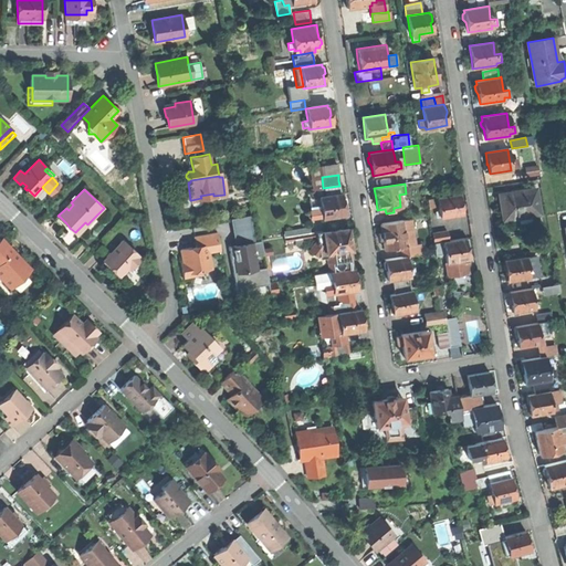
[(502,208),(504,220),(541,215),(536,189),(500,195),(502,208)]
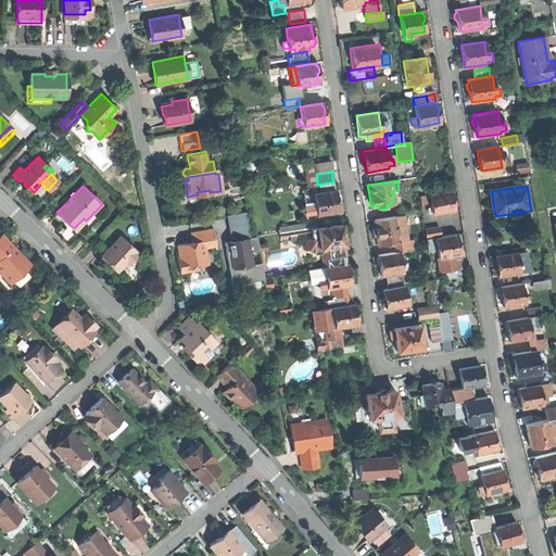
[(316,193),(313,193),(315,205),(316,213),(316,214),(338,211),(337,204),(337,201),(339,199),(338,196),(336,193),(335,191),(316,193)]
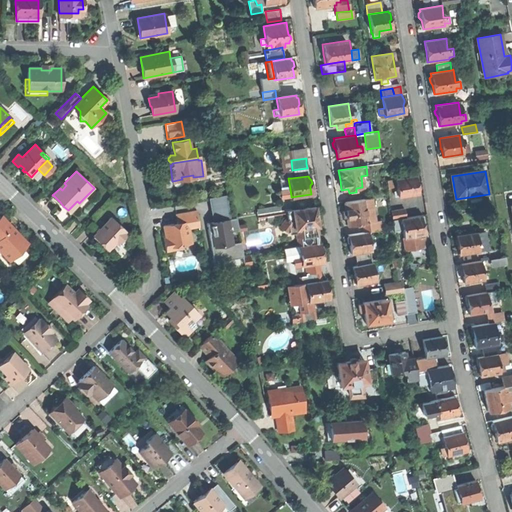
[(398,197),(398,198),(418,194),(417,186),(415,176),(395,179),(397,191),(398,197)]
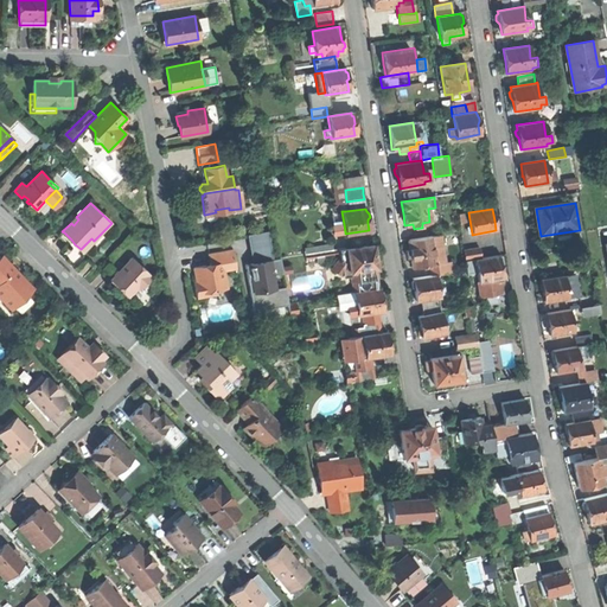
[(433,225),(434,236),(440,235),(451,234),(449,223),(433,225)]
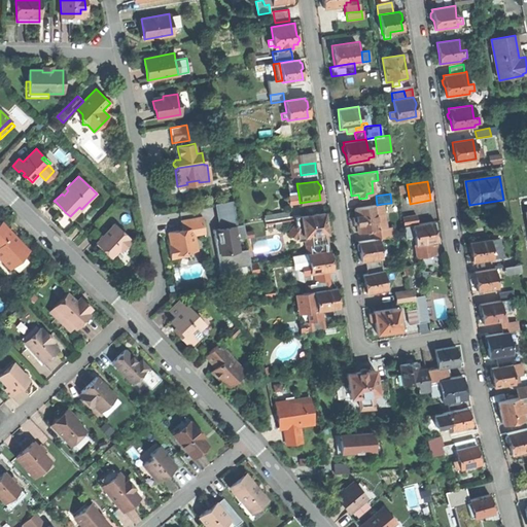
[(289,203),(300,202),(299,195),(288,196),(289,203)]
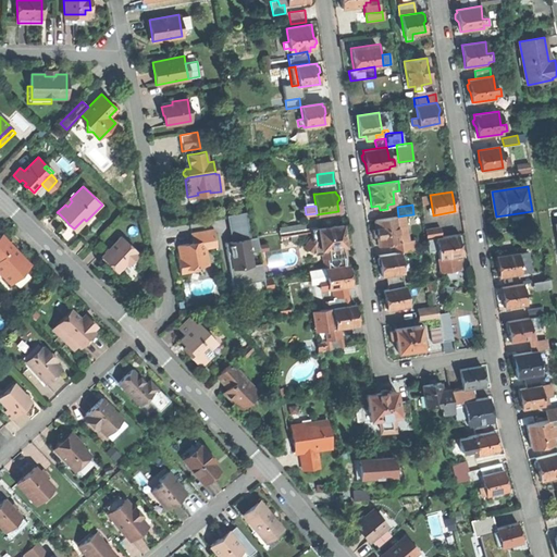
[(226,215),(231,242),(242,239),(239,232),(247,231),(244,212),(226,215)]
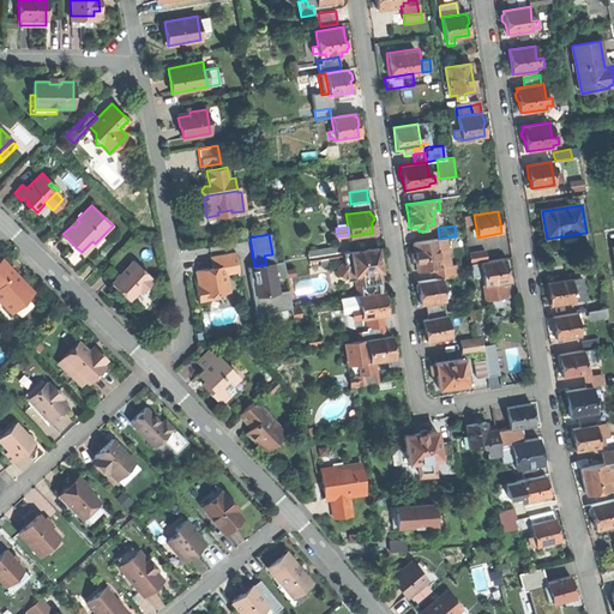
[(68,246),(72,242),(65,235),(61,239),(68,246)]
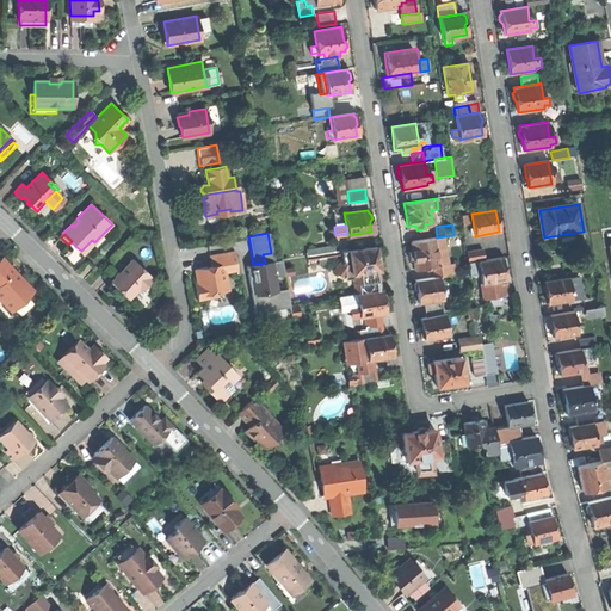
[(437,238),(434,238),(437,251),(445,250),(443,236),(437,238)]
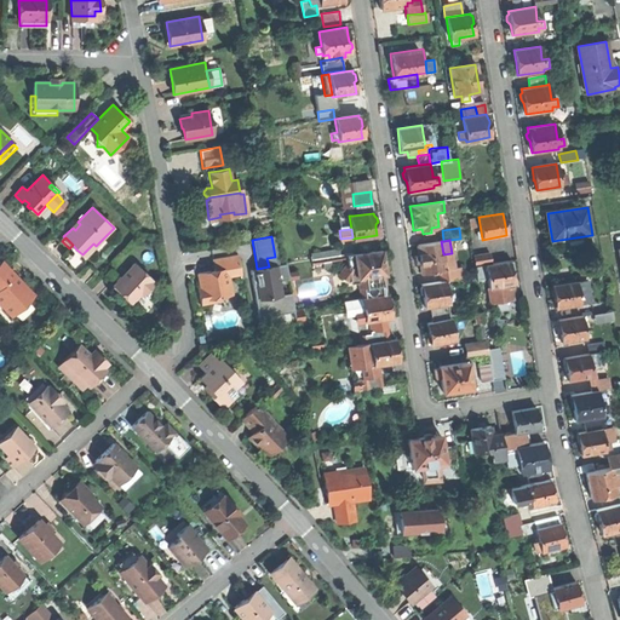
[(420,274),(440,271),(446,270),(443,254),(441,241),(417,245),(419,260),(420,274)]
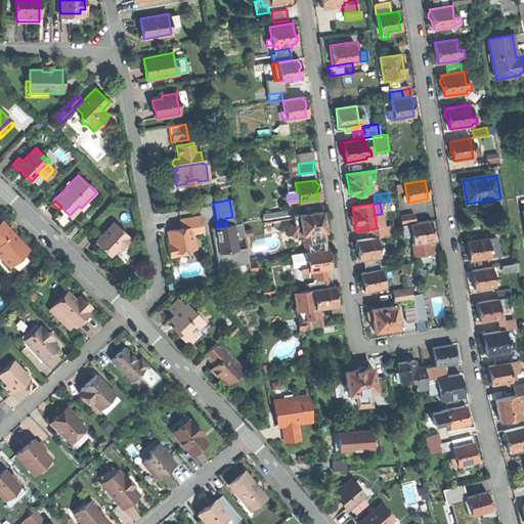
[(72,217),(81,208),(79,206),(70,215),(72,217)]
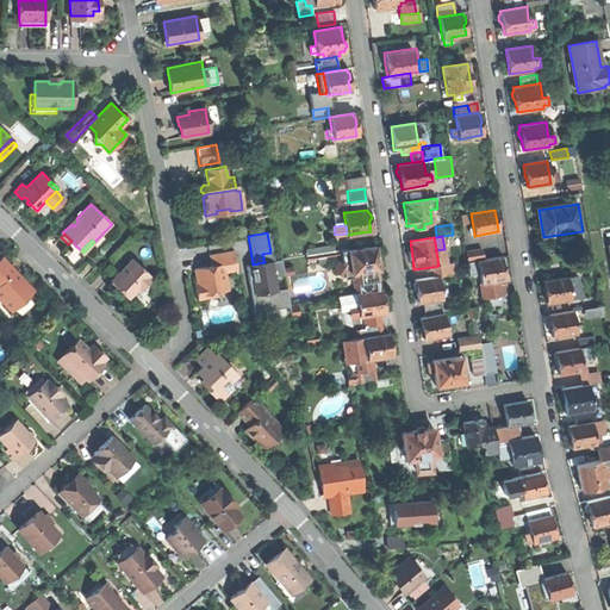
[(373,247),(347,250),(348,262),(342,263),(343,271),(350,269),(350,271),(350,274),(358,273),(367,272),(374,271),(377,271),(377,269),(378,266),(378,261),(374,259),(374,254),(373,247)]
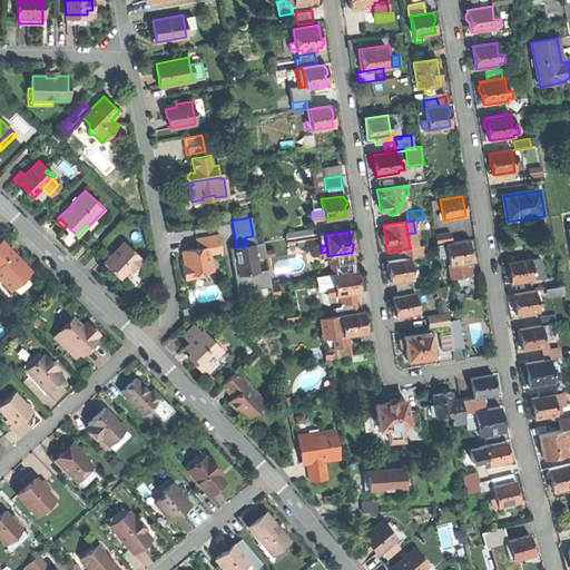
[(285,238),(300,237),(298,232),(272,235),(273,241),(285,238)]
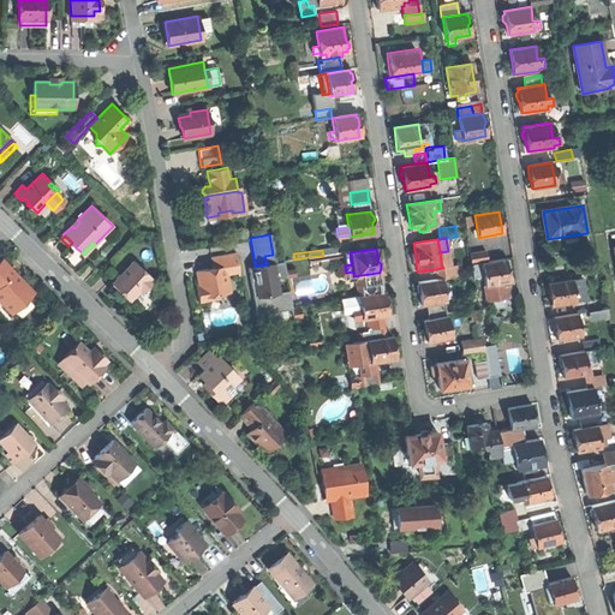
[(344,266),(345,266),(351,264),(350,252),(350,251),(341,252),(342,261),(344,263),(344,266)]
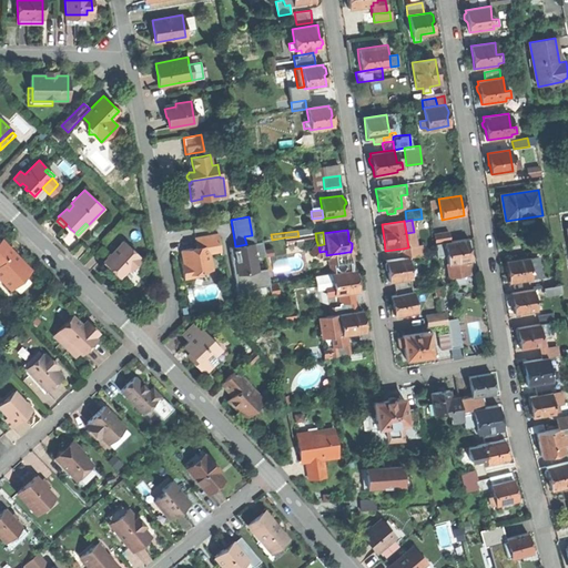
[(414,232),(406,233),(408,247),(416,246),(414,232)]
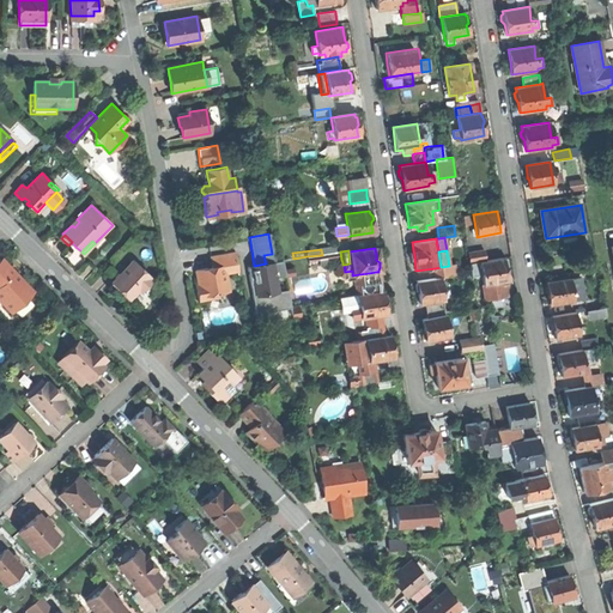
[(469,263),(479,262),(486,261),(485,250),(467,253),(469,263)]
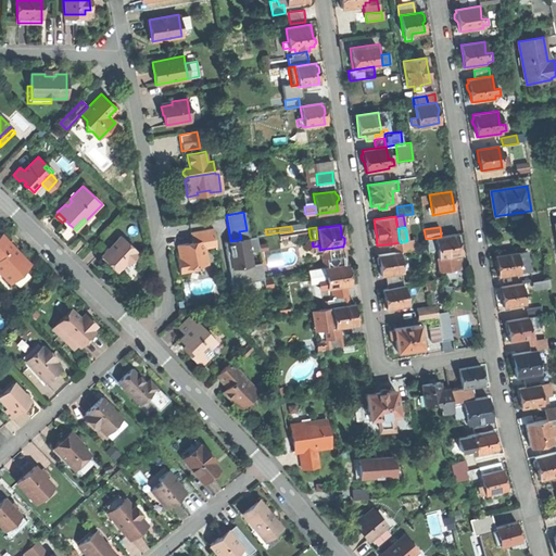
[(180,272),(198,268),(197,266),(207,264),(204,247),(203,240),(215,238),(213,228),(190,232),(192,242),(178,244),(179,252),(180,258),(178,260),(180,272)]
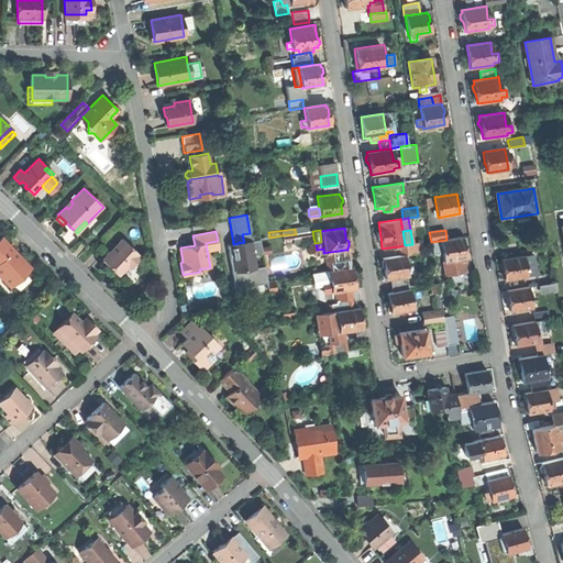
[(312,231),(296,234),(282,235),(283,243),(296,241),(297,243),(306,242),(306,240),(313,239),(312,231)]
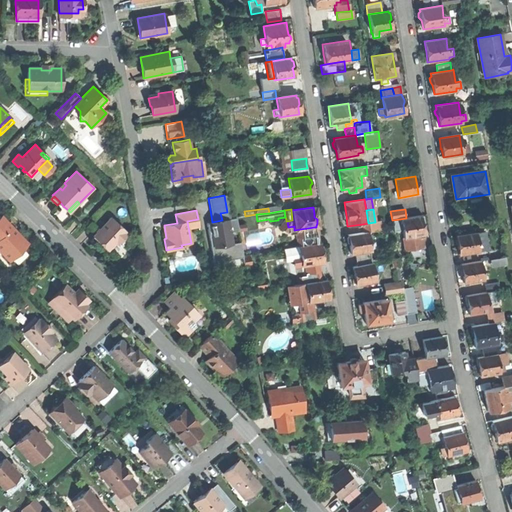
[(212,222),(207,223),(213,259),(224,257),(225,260),(243,257),(240,242),(232,243),(230,232),(238,230),(236,217),(230,218),(229,211),(227,212),(220,213),(222,220),(212,222)]
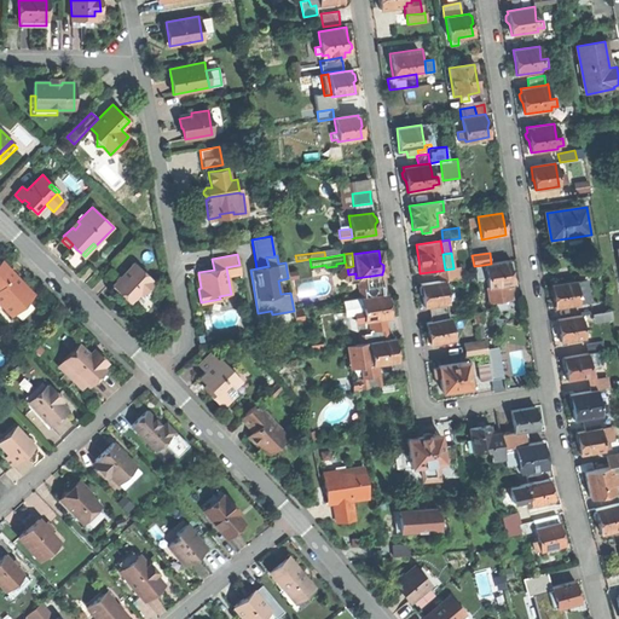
[(0,302),(11,314),(30,296),(11,277),(15,273),(1,260),(0,260),(0,302)]
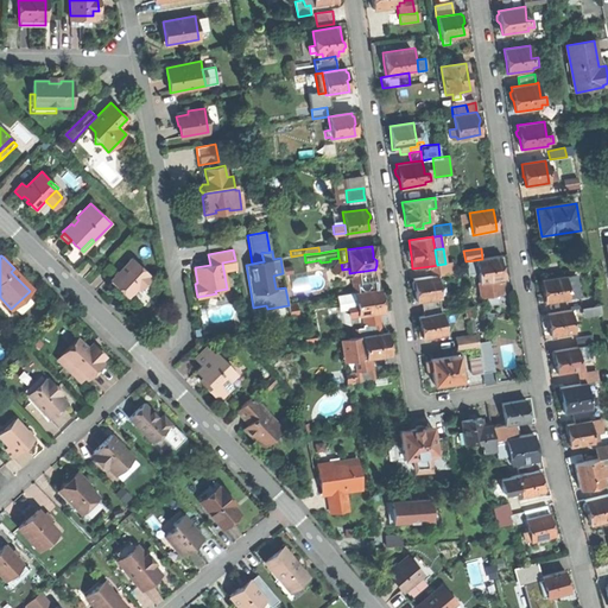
[(482,259),(475,260),(479,283),(481,283),(489,282),(502,279),(501,270),(504,270),(502,265),(501,255),(482,259)]
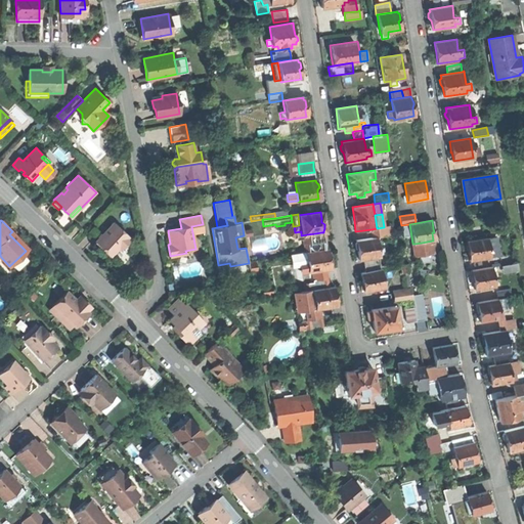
[(114,223),(96,242),(103,249),(111,255),(119,247),(121,249),(129,239),(127,237),(128,236),(114,223)]
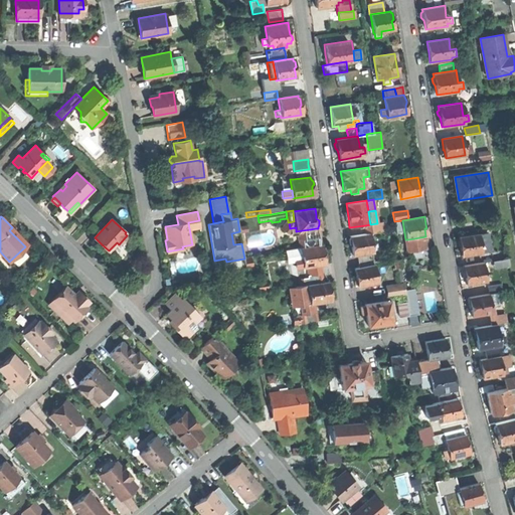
[(189,228),(200,226),(199,220),(188,222),(189,228)]
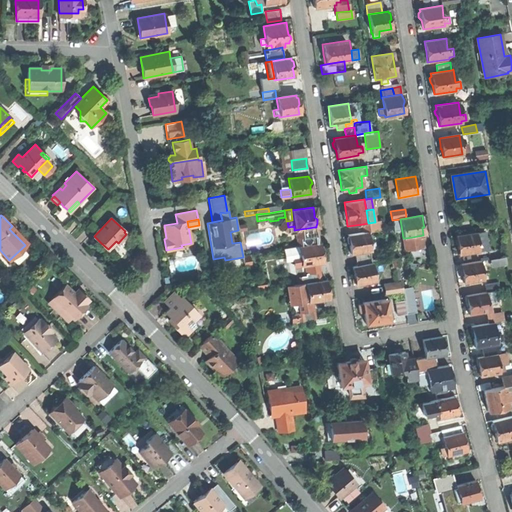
[(289,228),(294,227),(294,226),(288,227),(287,221),(286,221),(286,219),(284,219),(280,228),(286,234),(289,228)]
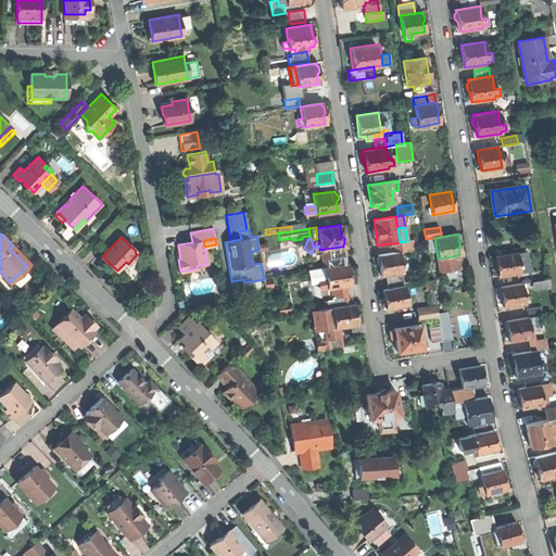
[(394,243),(395,252),(400,252),(414,250),(413,240),(407,241),(400,242),(394,243)]
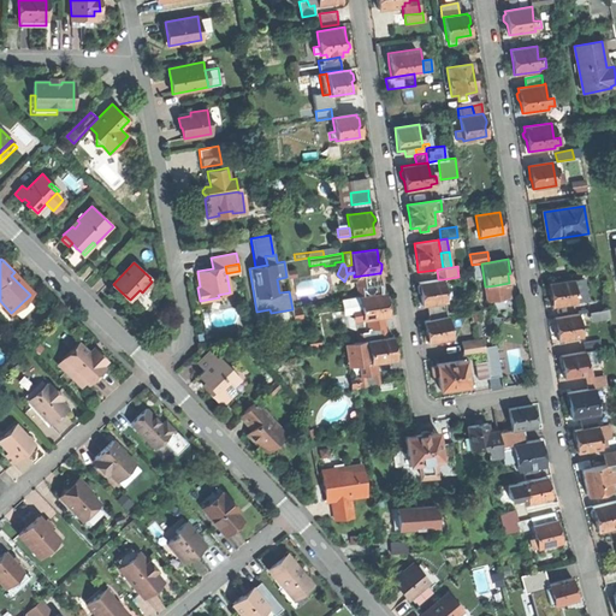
[(16,271),(15,272),(11,276),(30,295),(35,291),(27,282),(16,271)]
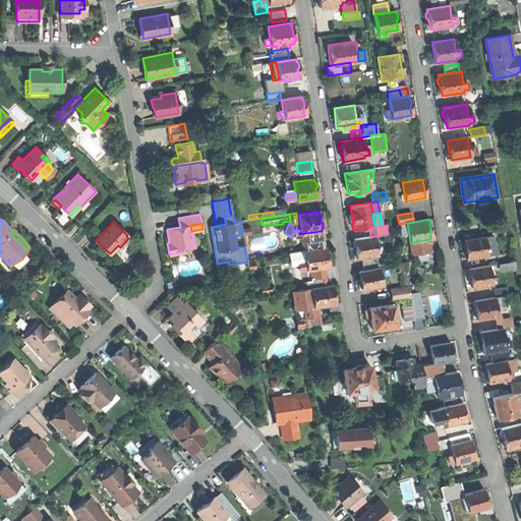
[(323,248),(321,237),(314,238),(313,232),(305,233),(306,239),(307,250),(323,248)]
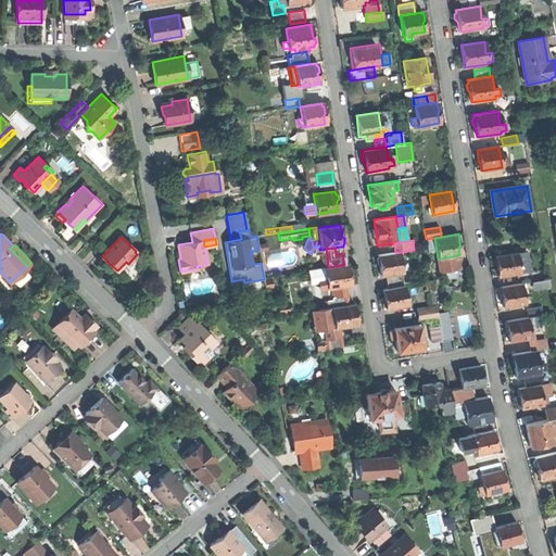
[(526,251),(517,252),(518,263),(528,262),(526,251)]
